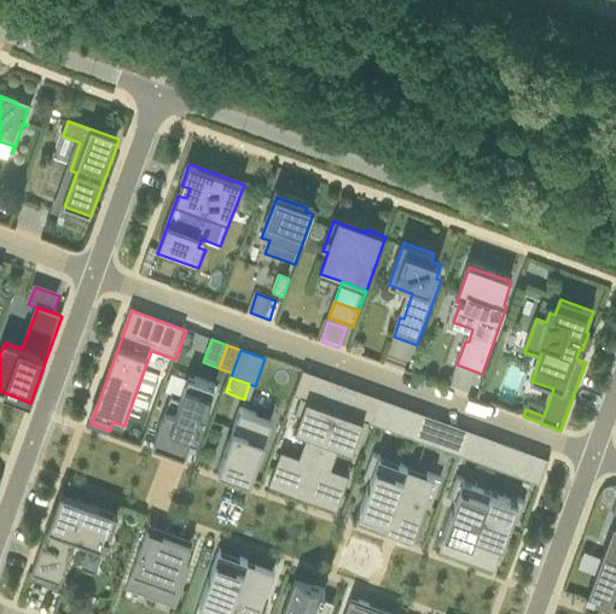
[(172,399),(154,448),(185,458),(192,438),(199,440),(211,408),(209,407),(216,389),(190,379),(181,403),(172,399)]
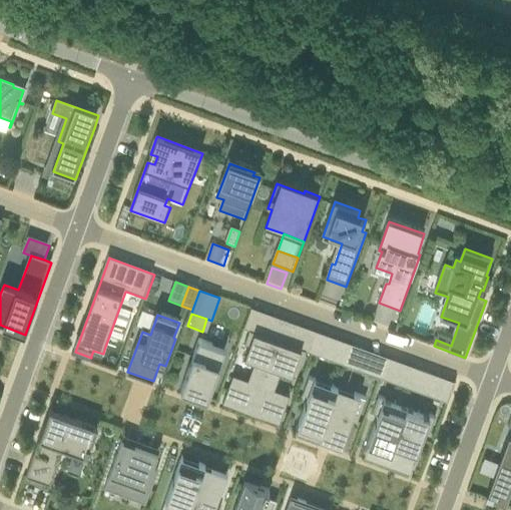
[(251,416),(286,323),(275,318),(267,338),(250,332),(245,346),(249,348),(245,360),(256,364),(248,383),(233,378),(223,406),(251,416)]
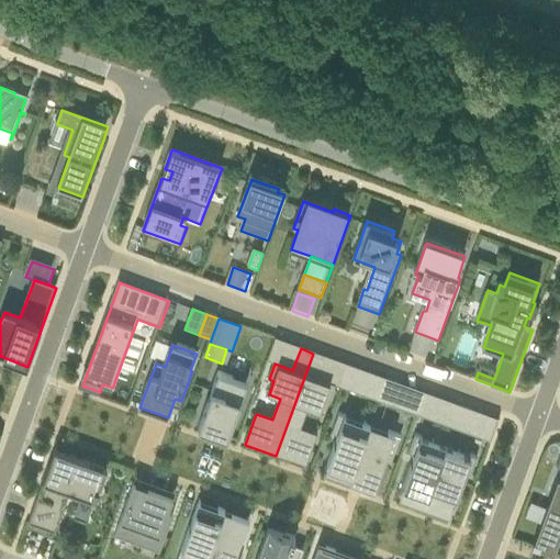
[(326,358),(313,354),(276,456),(306,468),(318,436),(302,431),(310,409),(326,415),(336,387),(318,380),(326,358)]
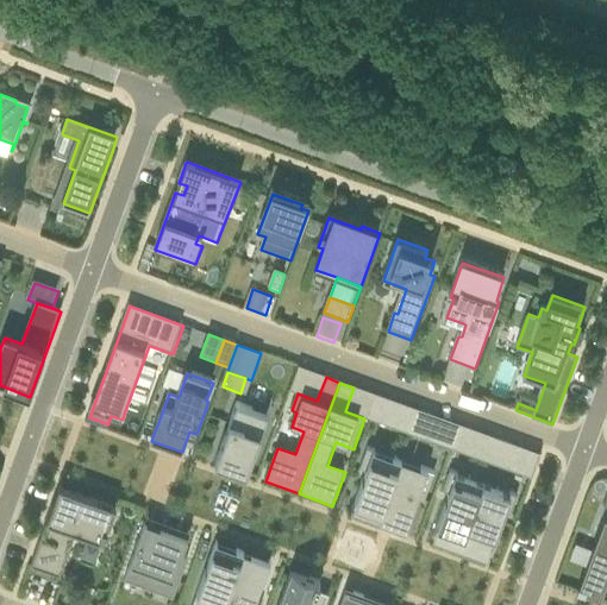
[(268,416),(237,405),(217,464),(248,474),(268,416)]
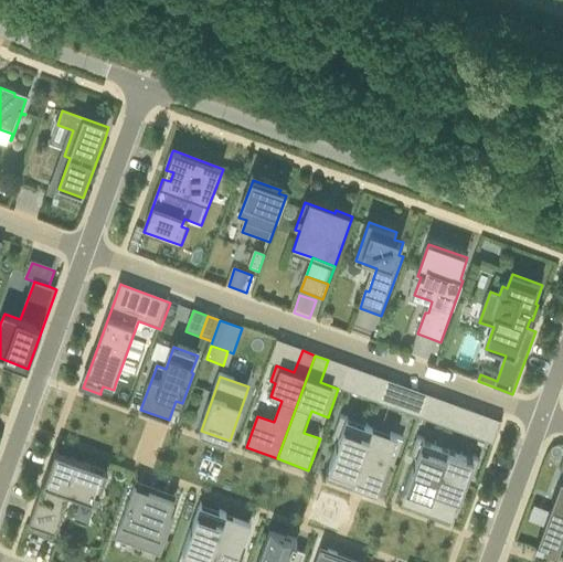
[(385,393),(390,382),(376,378),(373,389),(385,393)]
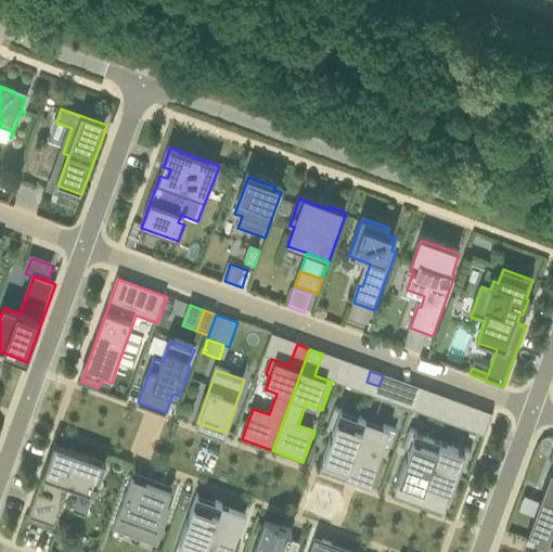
[(398,381),(383,375),(378,386),(374,397),(389,402),(398,381)]
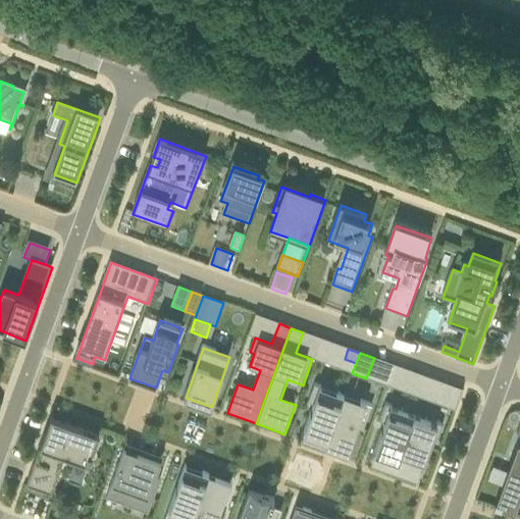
[(425,388),(428,378),(417,374),(413,384),(425,388)]
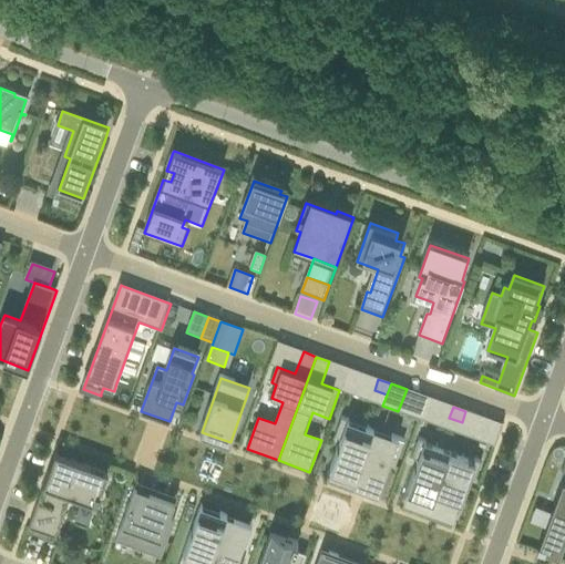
[(465,411),(462,422),(458,433),(473,439),(481,417),(465,411)]
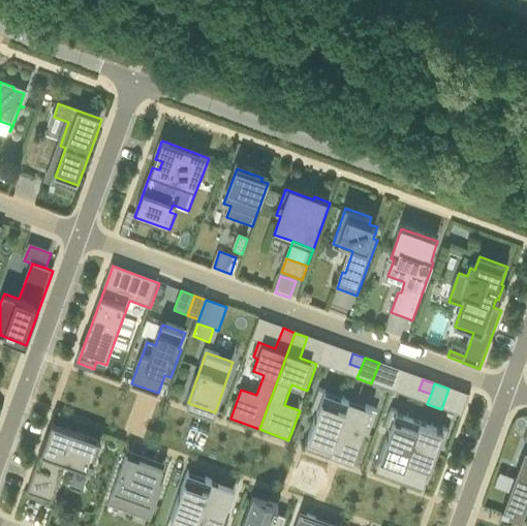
[(317,414),(306,446),(329,455),(332,446),(348,402),(319,392),(312,413),(317,414)]
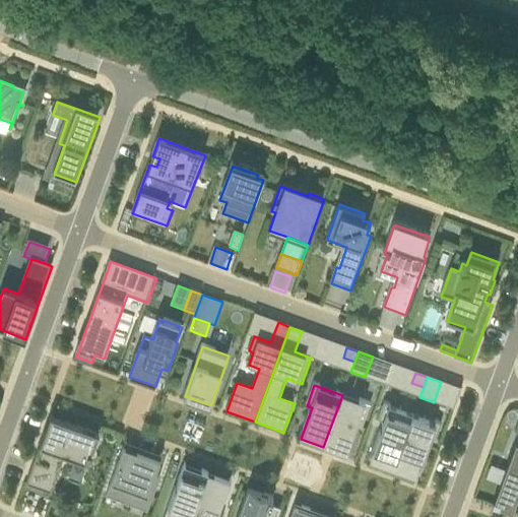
[(372,405),(342,395),(326,439),(323,447),(347,455),(358,429),(363,431),(372,405)]
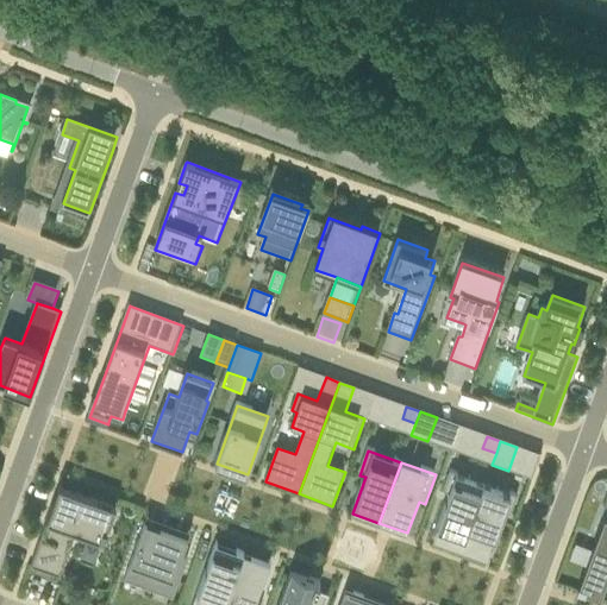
[(467,537),(486,485),(451,473),(444,492),(450,495),(436,536),(463,546),(467,537)]
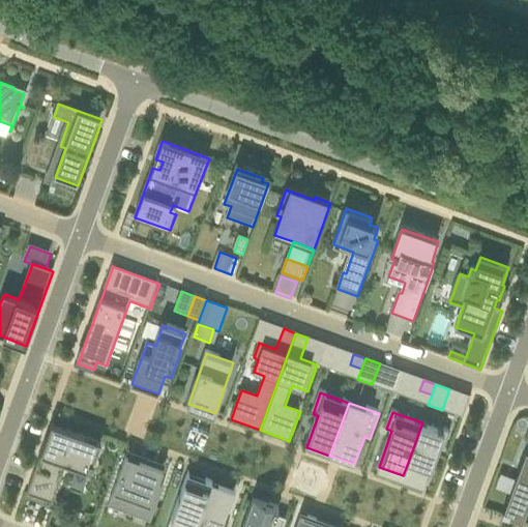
[(422,422),(406,468),(429,476),(439,448),(444,450),(450,433),(422,422)]
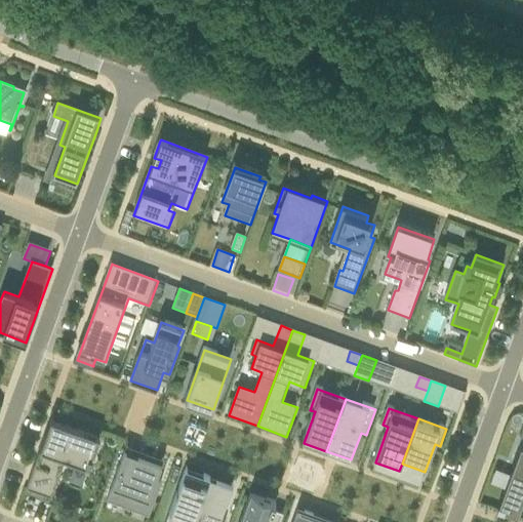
[(39,457),(27,490),(31,491),(52,499),(67,460),(89,469),(91,464),(98,443),(101,439),(64,426),(55,423),(52,422),(39,457)]
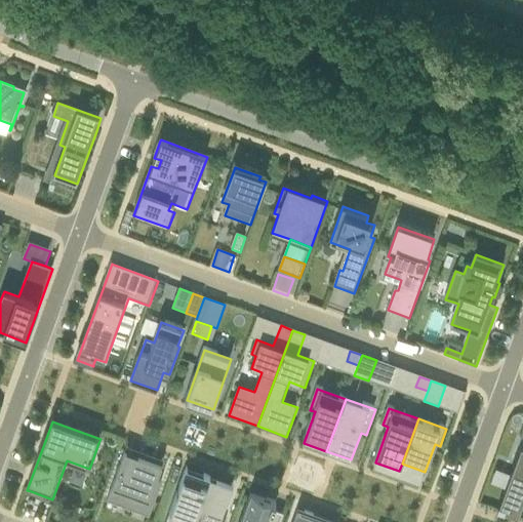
[(141,453),(139,457),(127,453),(129,449),(127,448),(108,503),(110,504),(111,500),(150,514),(148,518),(150,518),(163,483),(157,481),(164,463),(141,453)]
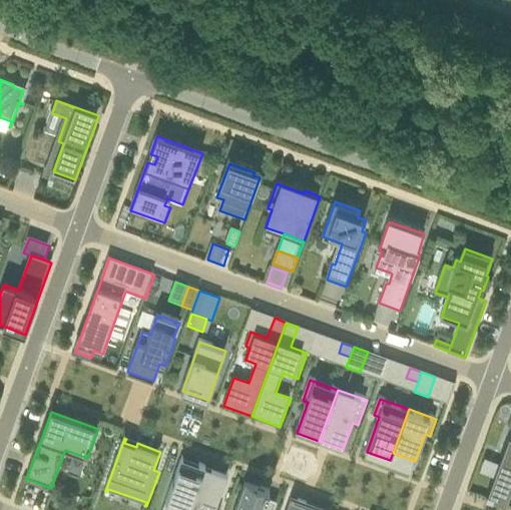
[(510,438),(487,500),(506,507),(510,496),(510,438)]
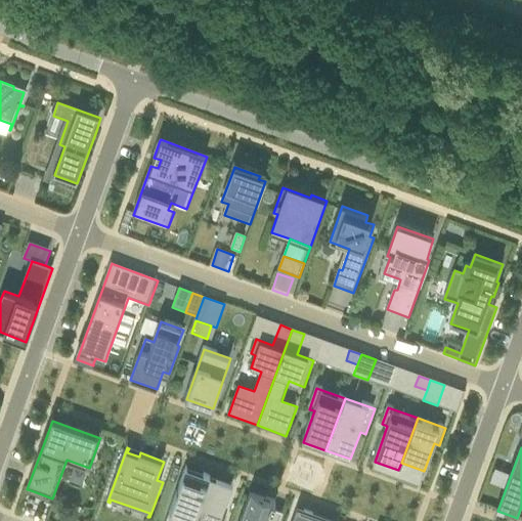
[(194,520),(208,486),(211,478),(186,469),(169,516),(182,520),(194,520)]
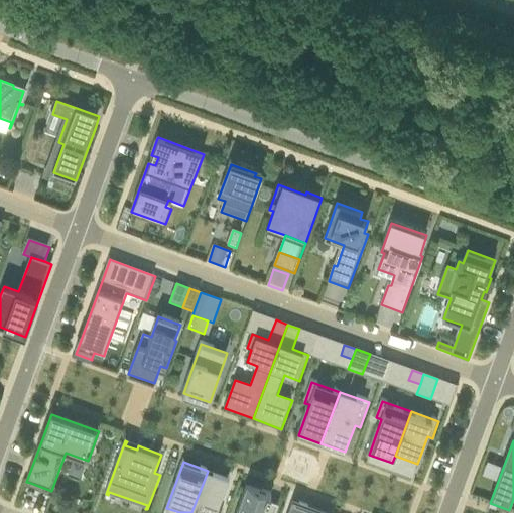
[(217,512),(230,479),(208,471),(205,479),(191,512),(217,512)]
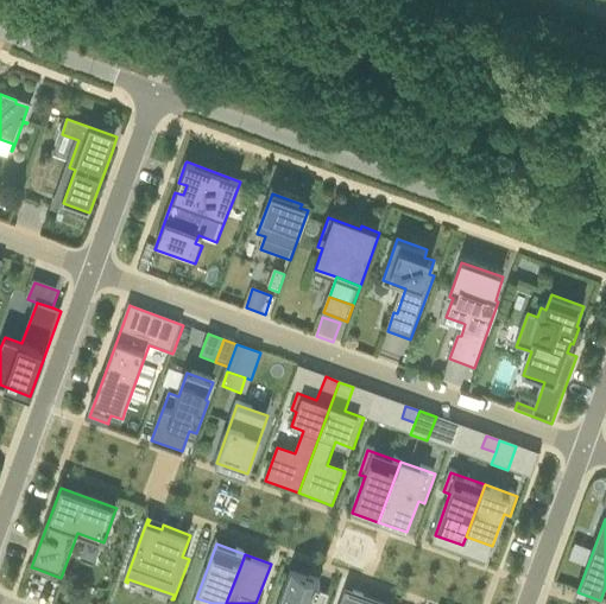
[(326,603),(329,596),(317,591),(321,582),(291,572),(279,603),(326,603)]
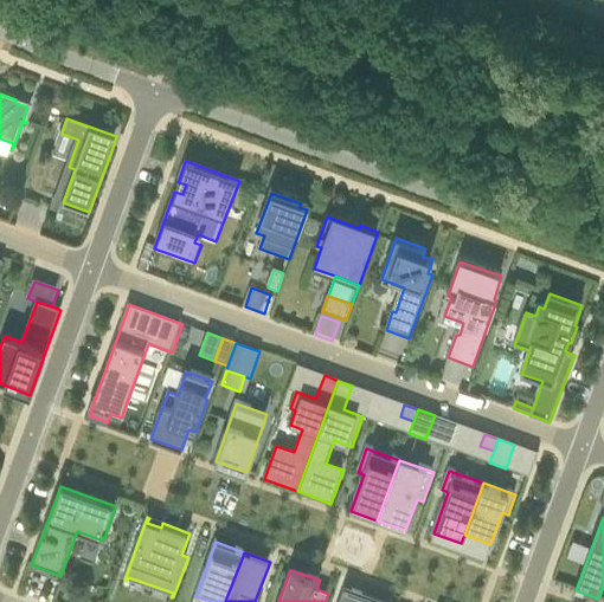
[(371,601),(362,599),(364,596),(345,589),(340,601),(371,601)]
